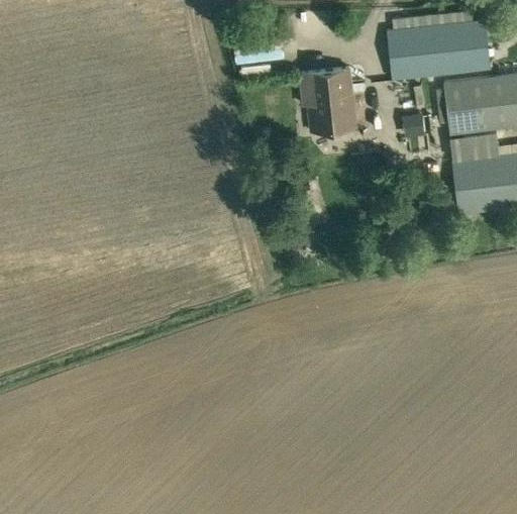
[(484,21),(387,32),(392,81),(490,70),(484,21)]
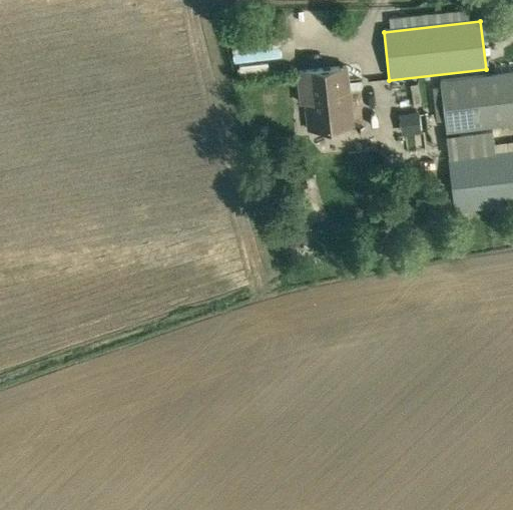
[(347,69),(297,75),(301,106),(305,106),(308,133),(353,128),(347,69)]
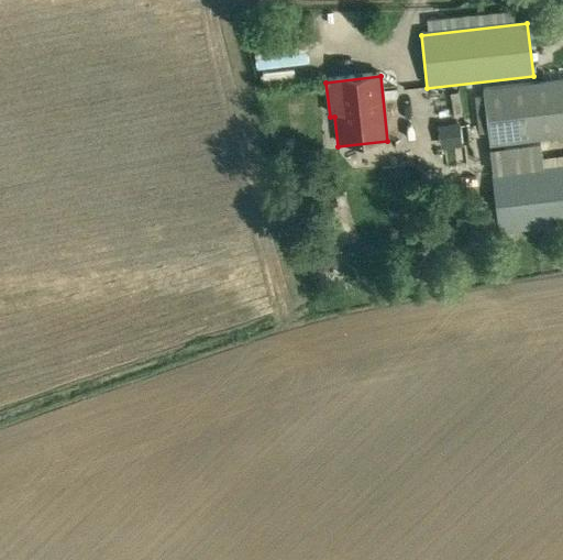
[(562,81),(482,91),(488,147),(562,138),(562,81)]
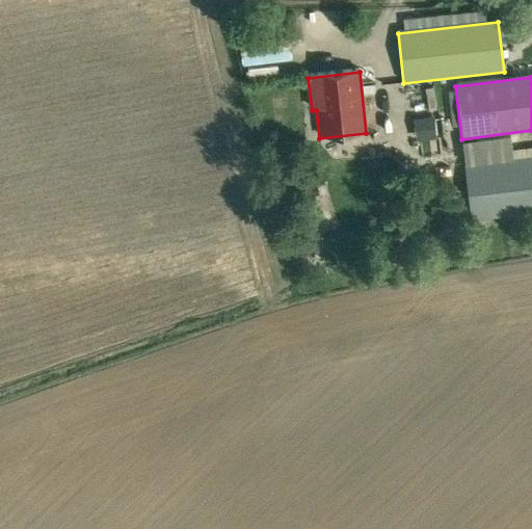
[(419,107),(422,133),(442,131),(440,105),(419,107)]
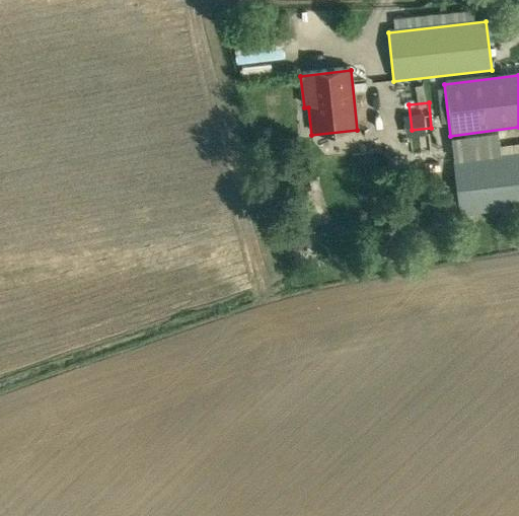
[(518,156),(454,164),(460,215),(518,208),(518,156)]
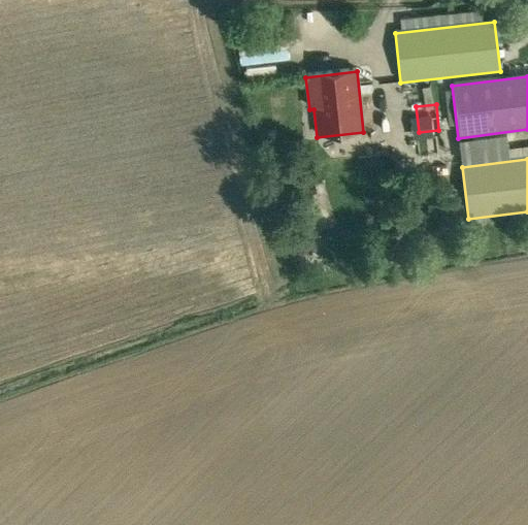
[(314,188),(300,193),(306,207),(320,202),(314,188)]
